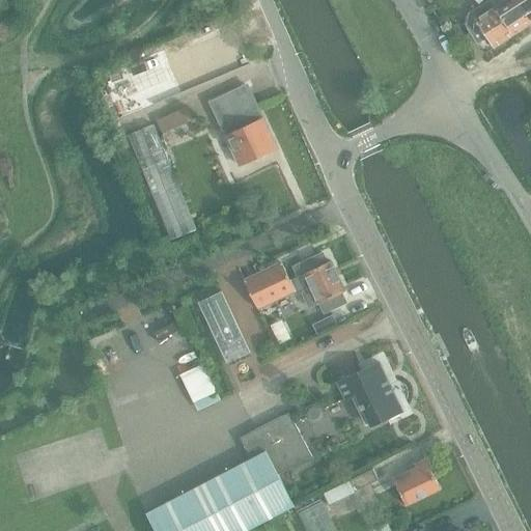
[(488,38),(495,48),(513,35),(490,0),(472,12),(469,15),(467,18),(466,22),(467,26),(468,29),(471,34),(475,42),(477,45),(488,38)]
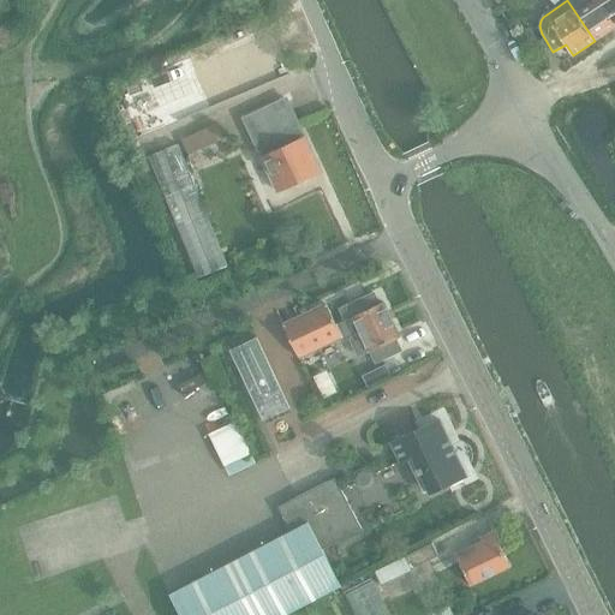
[(567,0),(595,41),(614,28),(614,24),(598,0),(567,0)]
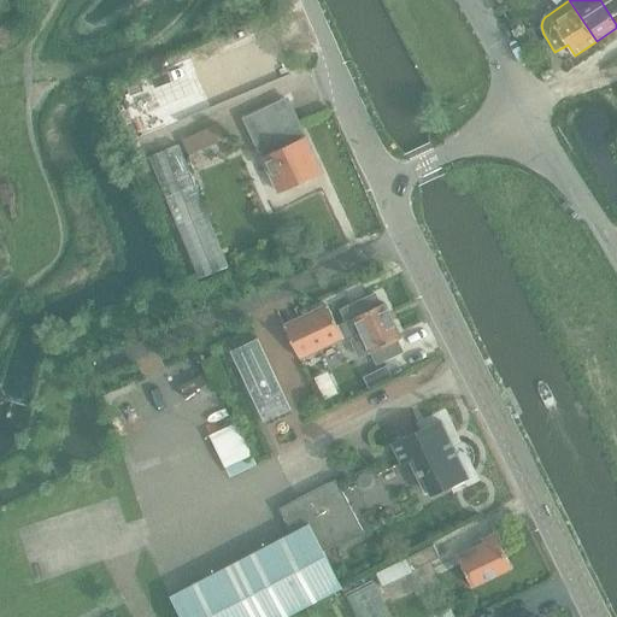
[(616,0),(600,0),(616,24),(616,0)]
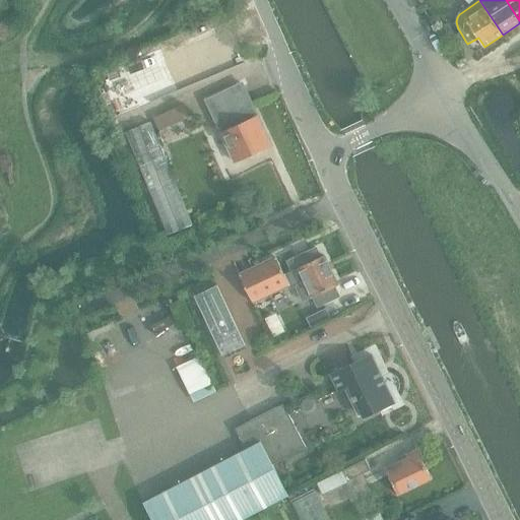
[(212,17),(206,5),(198,10),(203,21),(212,17)]
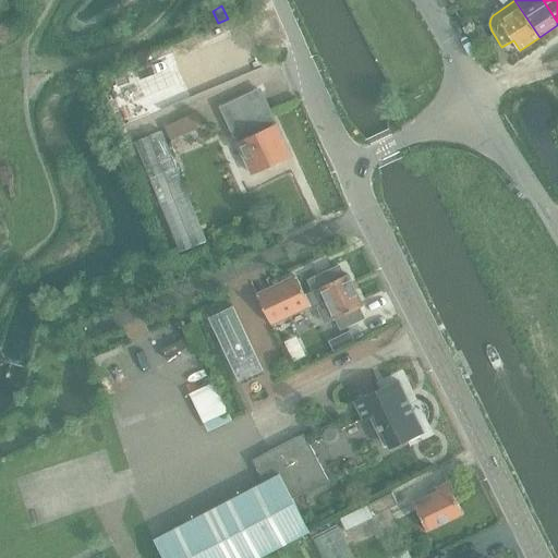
[(167,67),(119,87),(128,108),(176,87),(167,67)]
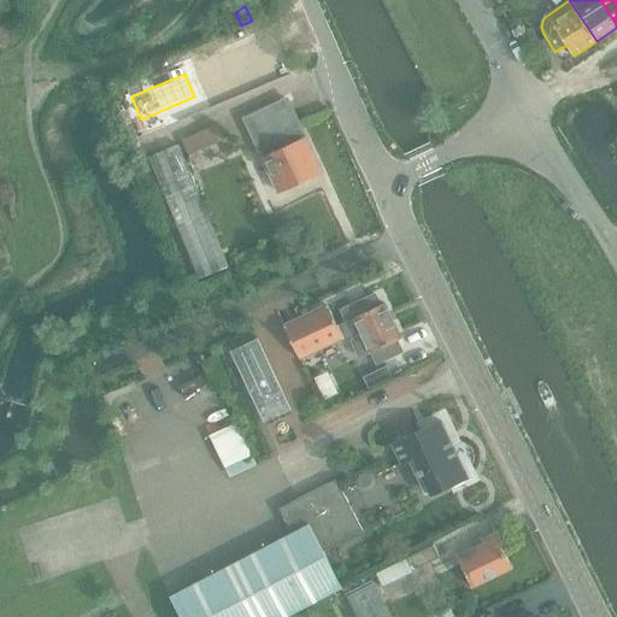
[(298,186),(322,175),(307,141),(306,142),(288,104),(247,122),(265,162),(264,162),(278,194),(298,186)]
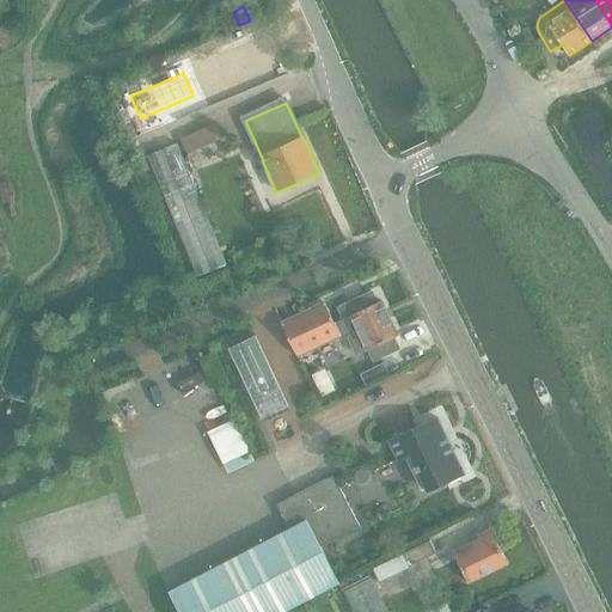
[(216,123),(182,140),(189,155),(224,139),(216,123)]
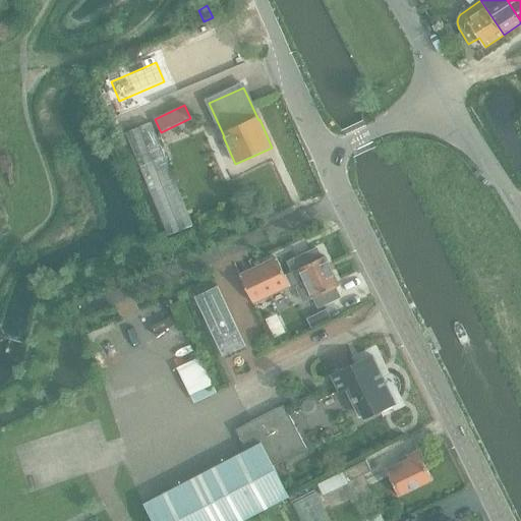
[(152,123),(126,133),(169,236),(193,226),(152,123)]
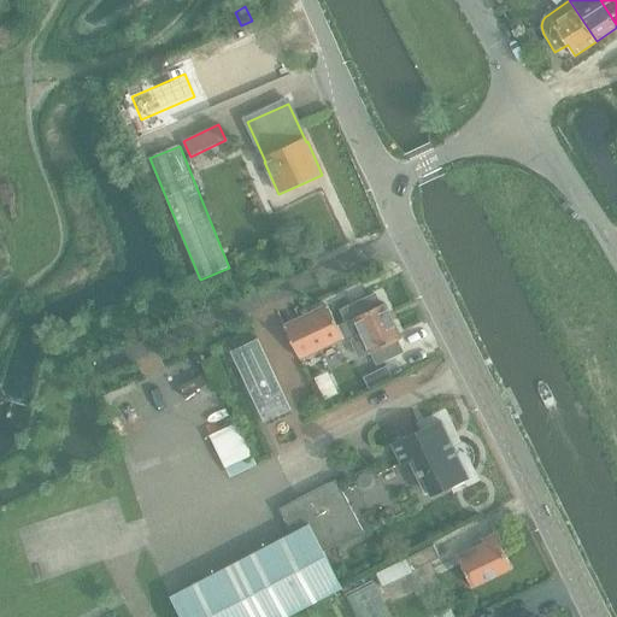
[(524,165),(512,172),(519,184),(532,177),(524,165)]
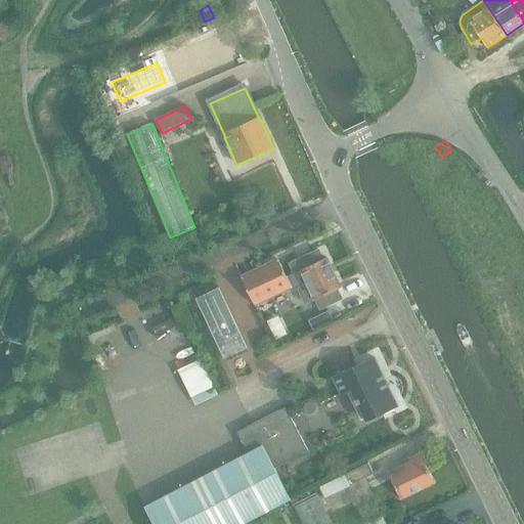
[(338,290),(341,289),(326,258),(322,259),(318,251),(290,264),(295,273),(286,277),(277,259),(242,276),(256,307),(292,290),(293,291),(298,289),(305,304),(315,299),(320,309),(342,299),(338,290)]
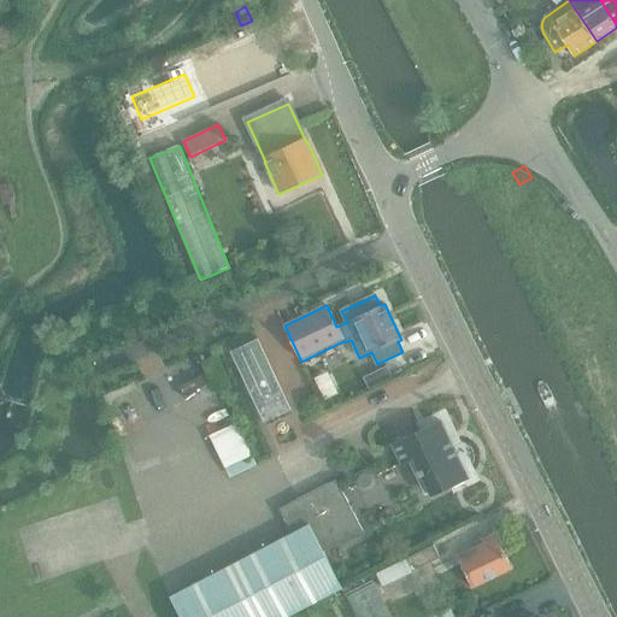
[(257,339),(230,351),(264,423),(291,411),(257,339)]
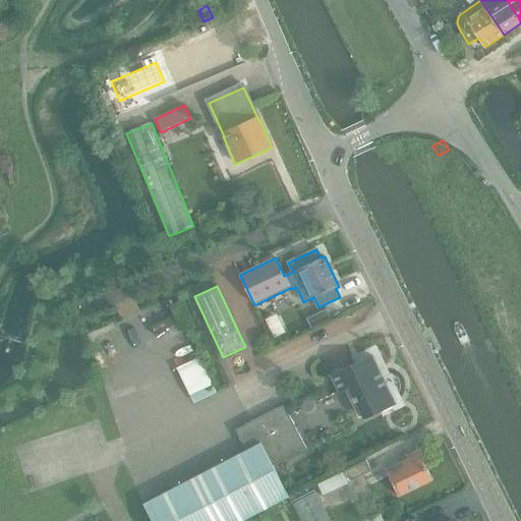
[(326,310),(307,320),(311,329),(330,320),(326,310)]
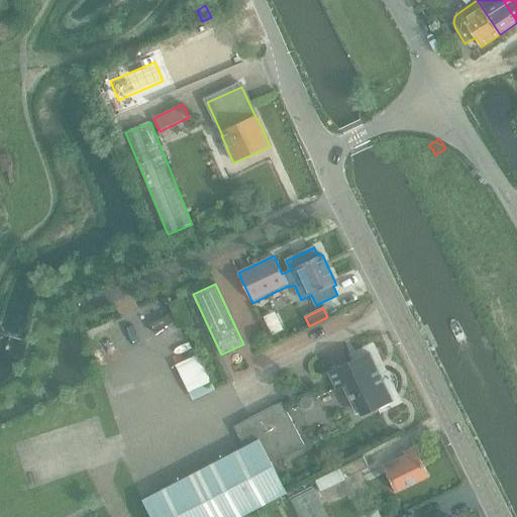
[(363,415),(393,401),(370,353),(339,368),(340,369),(329,374),(337,389),(347,384),(352,395),(350,396),(352,400),(354,399),(363,415)]
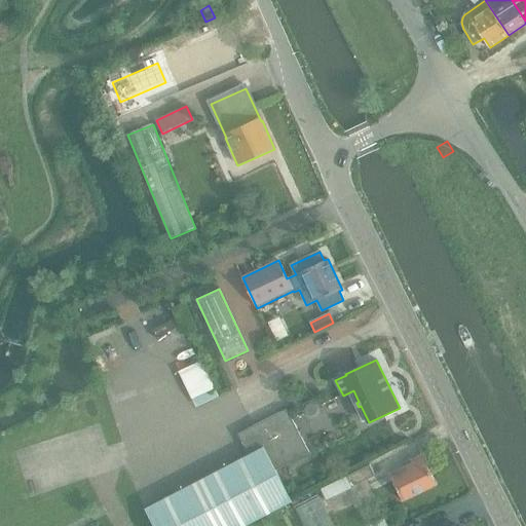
[(304,405),(302,410),(305,417),(311,419),(318,416),(321,410),(316,403),(311,401),(304,405)]
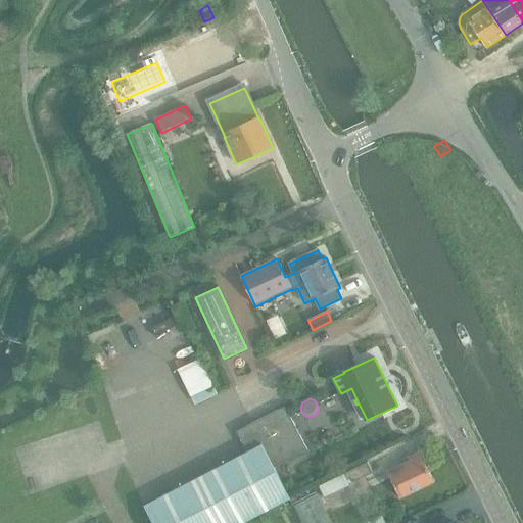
[(285,407),(242,430),(279,506),(291,498),(275,468),(308,450),(285,407)]
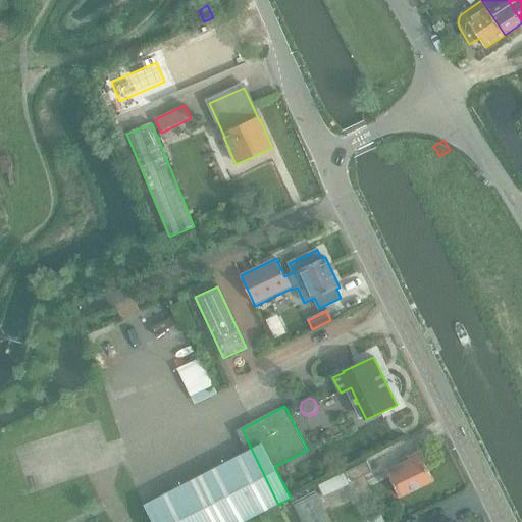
[(248,452),(146,506),(153,521),(244,521),(264,512),(278,505),(242,429),(237,431),(248,452)]
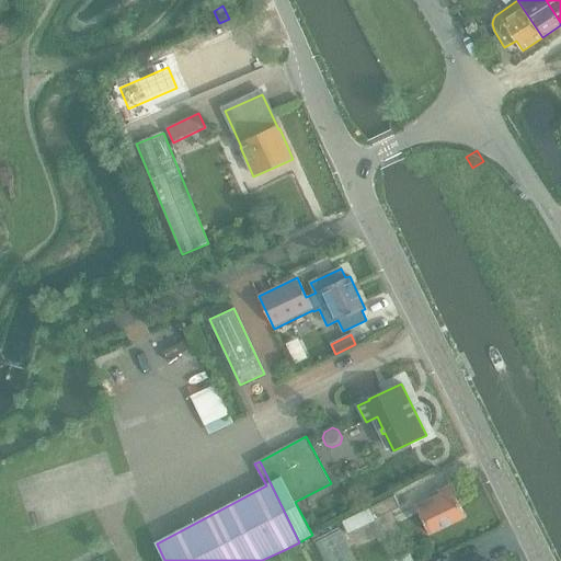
[(428,534),(465,518),(450,485),(439,491),(442,495),(416,506),(428,534)]
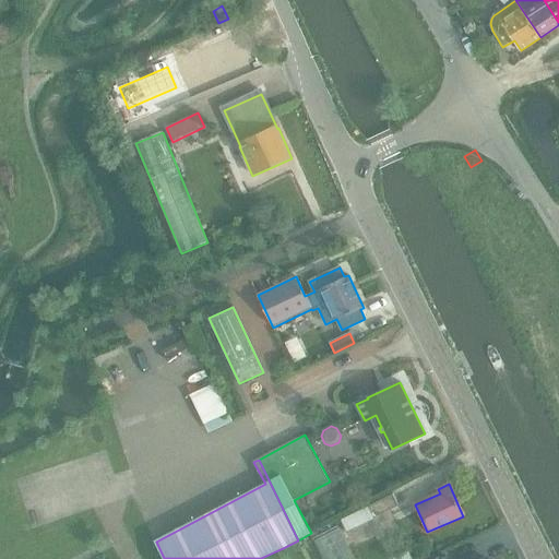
[(387,512),(399,506),(392,495),(381,500),(387,512)]
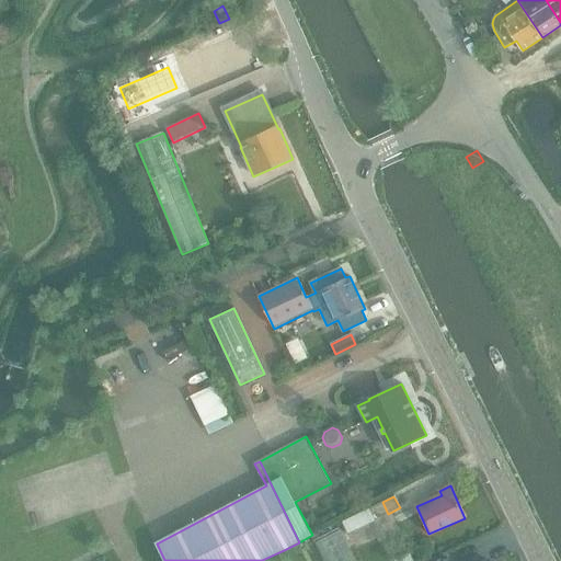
[(316,541),(324,560),(355,560),(350,549),(341,529),(316,541)]
